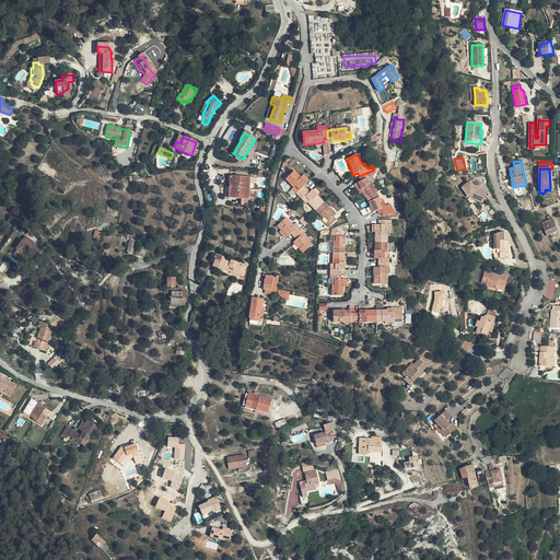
[(366,198),(376,193),(372,182),(370,183),(366,178),(376,174),(374,170),(359,176),(361,181),(358,183),(361,189),(361,188),(366,198)]
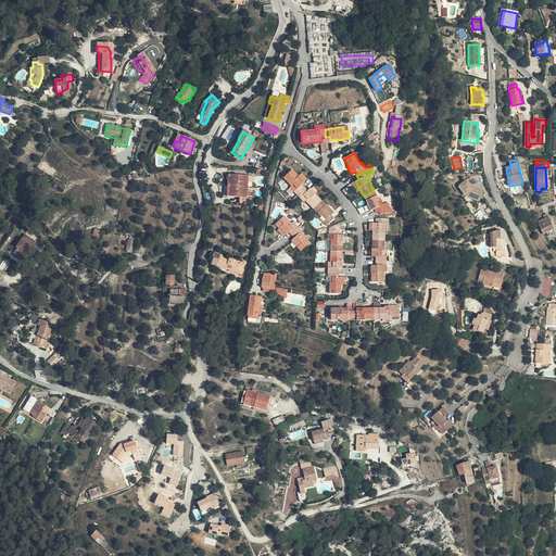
[(293,192),(297,196),(304,188),(301,185),(304,182),(300,177),(299,178),(292,171),(285,178),(292,187),(293,186),(295,188),(297,189),(293,192)]
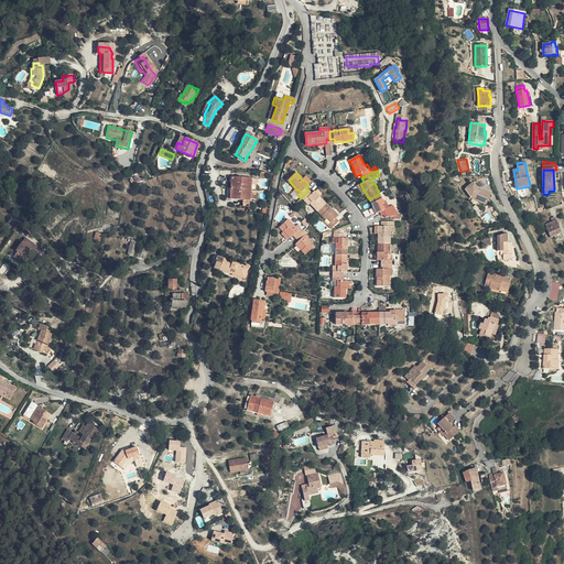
[(250,199),(256,201),(256,195),(251,195),(252,180),(252,179),(231,177),(230,199),(243,201),(250,201),(250,199)]
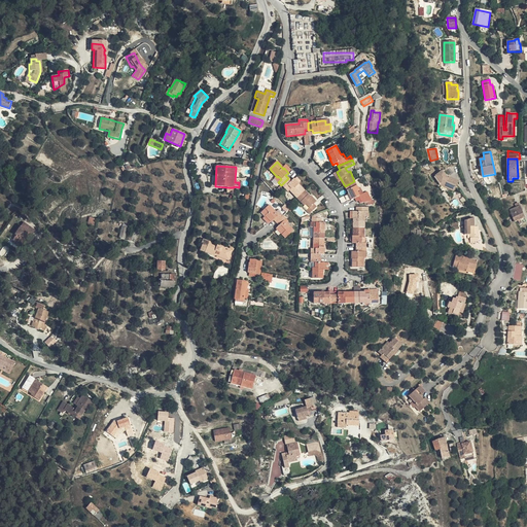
[(343,186),(345,186),(340,177),(340,178),(337,172),(334,174),(338,183),(341,182),(343,186)]
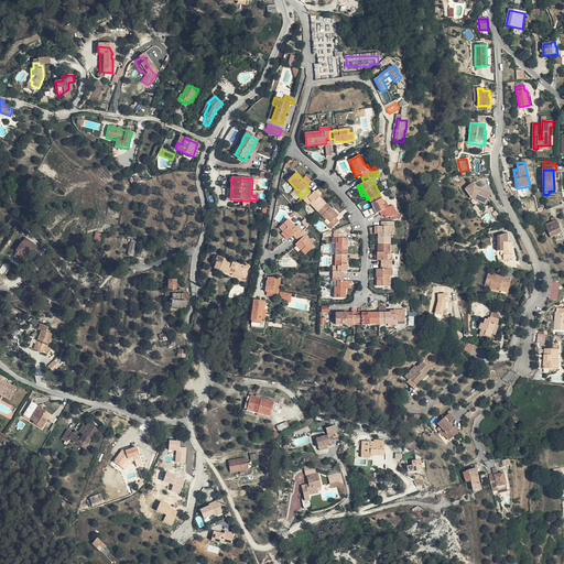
[(489,203),(490,203),(492,195),(483,190),(481,191),(475,184),(474,185),(479,197),(481,201),(489,203)]
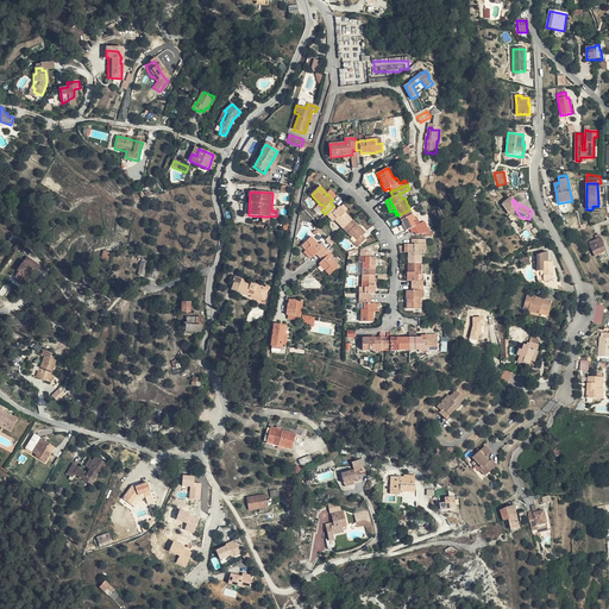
[(518,213),(512,200),(504,206),(513,214),(520,217),(518,213)]
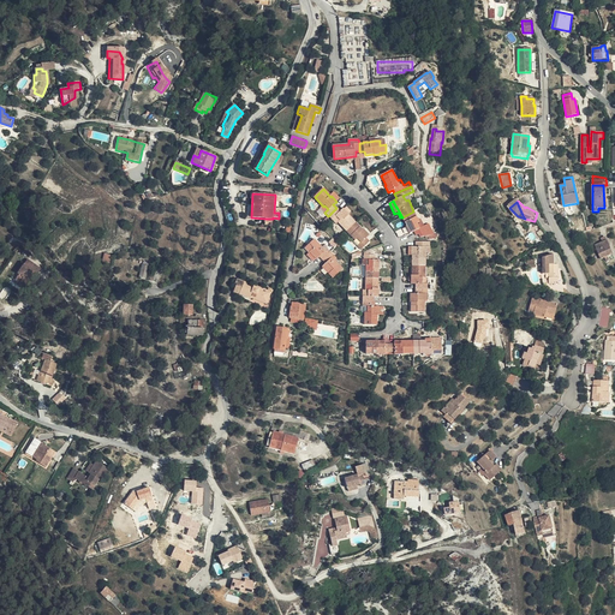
[(346,231),(356,222),(348,215),(348,214),(344,209),(340,212),(336,208),(328,216),(336,225),(339,224),(346,231)]
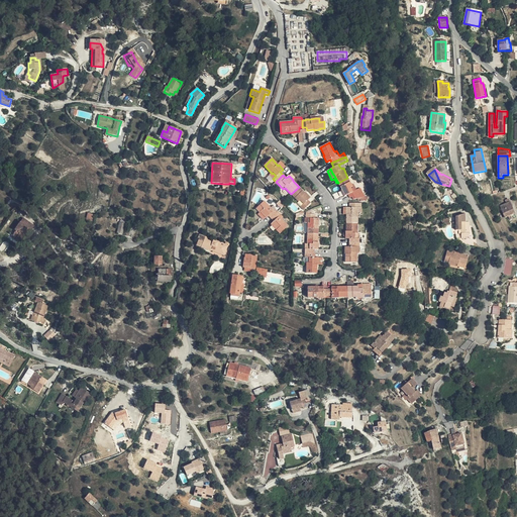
[(351,185),(347,178),(338,183),(341,190),(340,190),(343,196),(347,195),(350,199),(356,195),(358,194),(353,184),(351,185)]
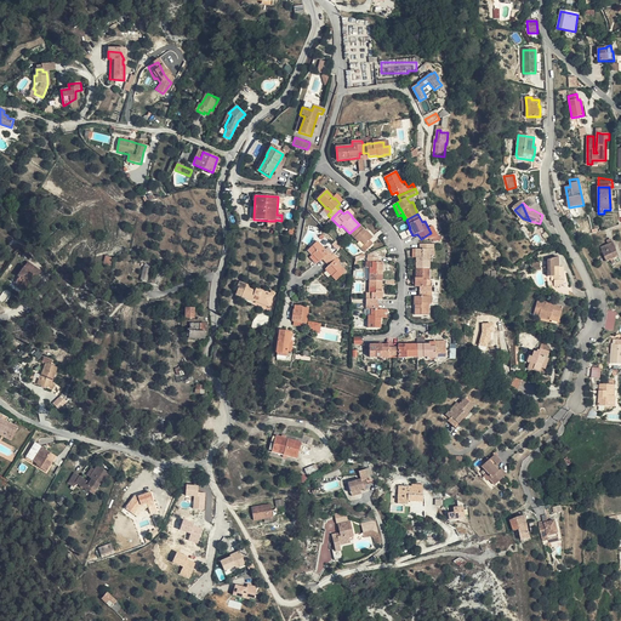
[(366,232),(359,224),(349,233),(359,243),(360,241),(364,245),(362,249),(365,252),(372,244),(369,240),(372,238),(366,232)]
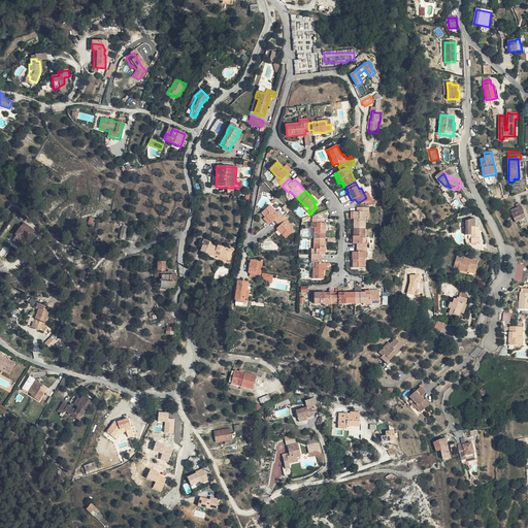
[(521,204),(517,206),(518,208),(512,210),(517,222),(520,221),(521,224),(523,223),(522,220),(526,218),(521,204)]
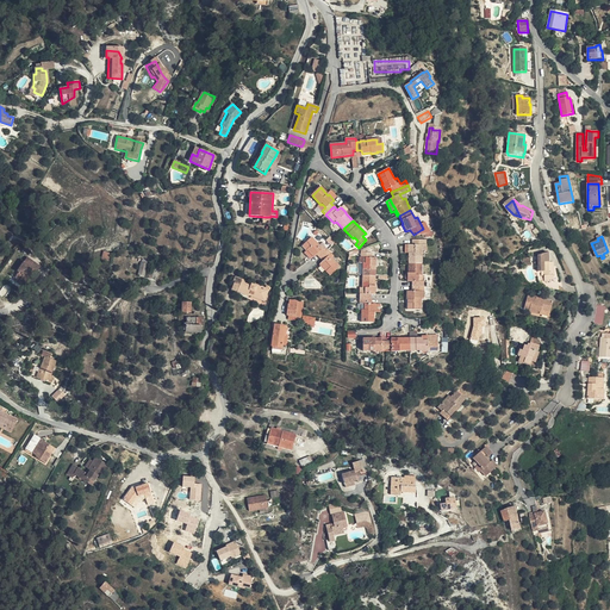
[(317,255),(319,257),(328,250),(325,247),(323,249),(319,246),(312,237),(303,247),(306,251),(307,250),(313,257),(317,255)]
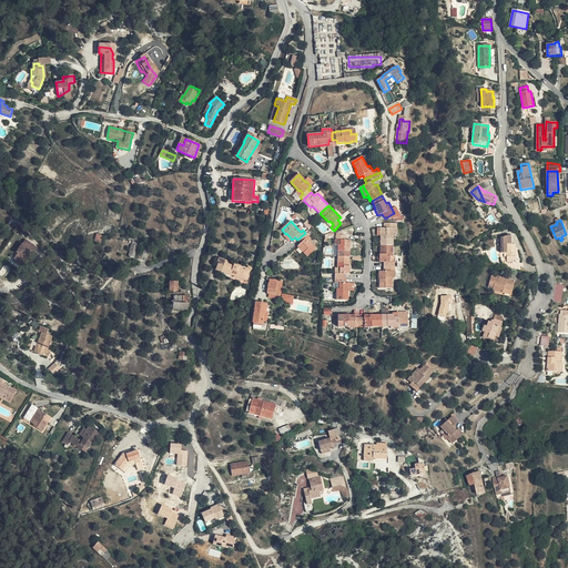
[(395,224),(385,223),(385,229),(381,227),(379,235),(381,236),(381,245),(394,245),(394,234),(397,234),(397,229),(395,229),(395,224)]
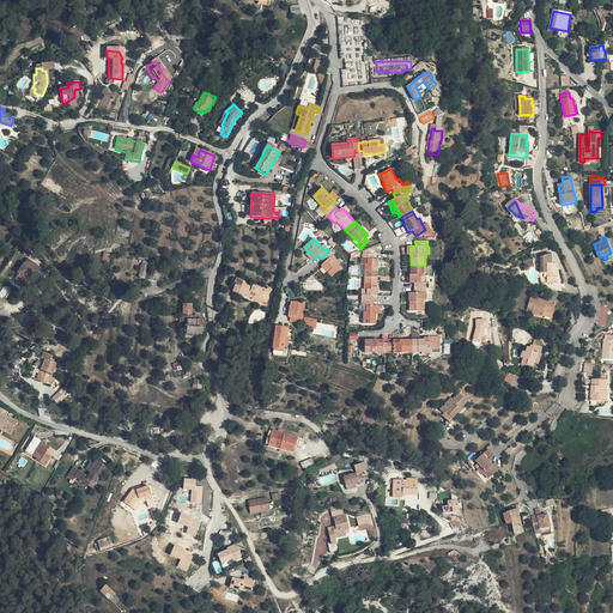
[(325,262),(322,265),(328,272),(328,273),(332,278),(341,268),(333,260),(331,258),(333,255),(329,252),(321,259),(325,262)]
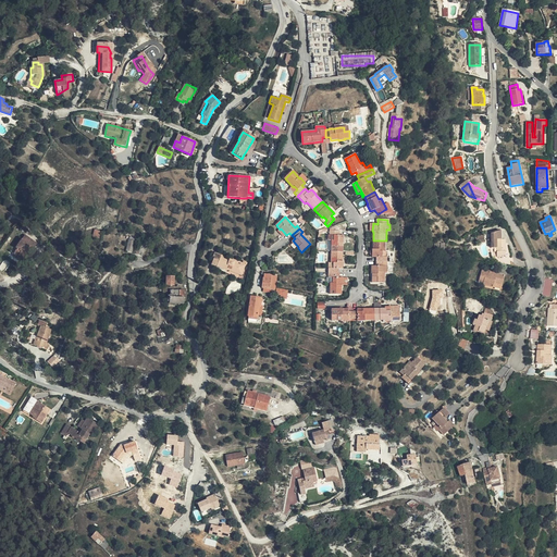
[(331,250),(331,251),(332,251),(343,252),(343,243),(344,243),(344,236),(339,235),(339,232),(330,231),(330,235),(329,235),(329,240),(331,240),(331,250)]
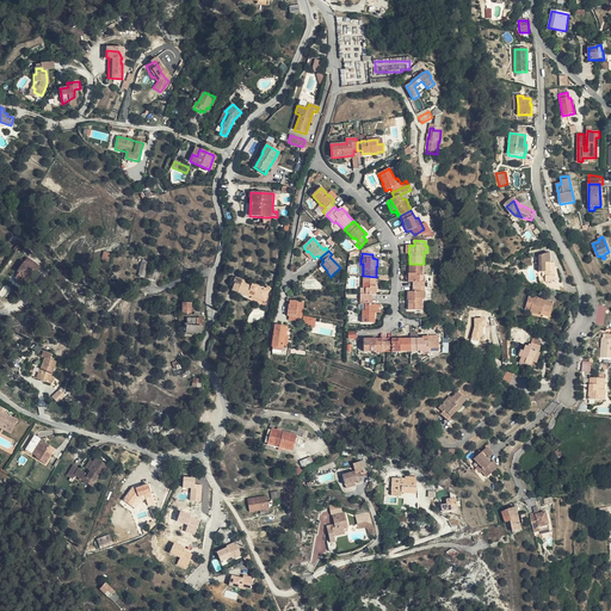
[(550,253),(538,255),(539,272),(545,272),(545,282),(550,282),(550,281),(555,281),(554,263),(550,263),(550,253)]
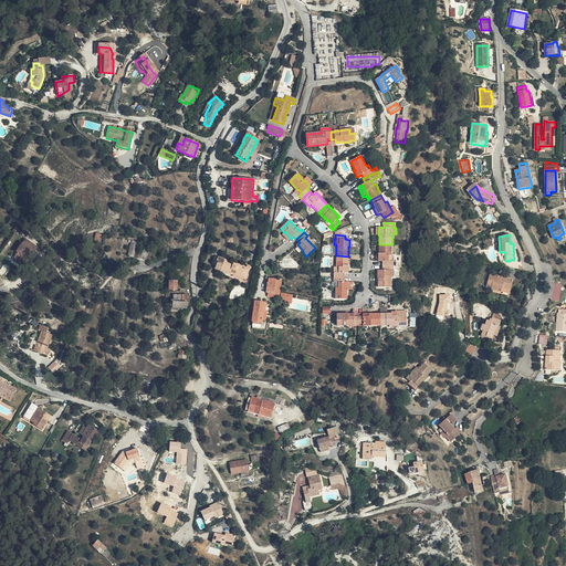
[(25,258),(30,250),(22,244),(18,252),(19,253),(22,255),(17,262),(24,268),(29,260),(25,258)]
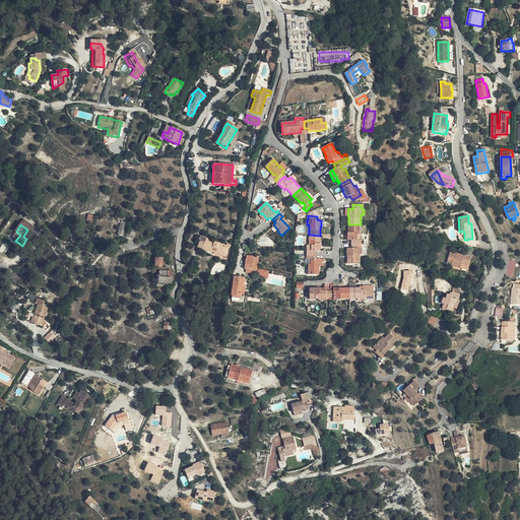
[(360,240),(361,224),(348,224),(348,233),(347,233),(347,234),(347,239),(347,240),(351,241),(351,245),(361,245),(362,240),(360,240)]
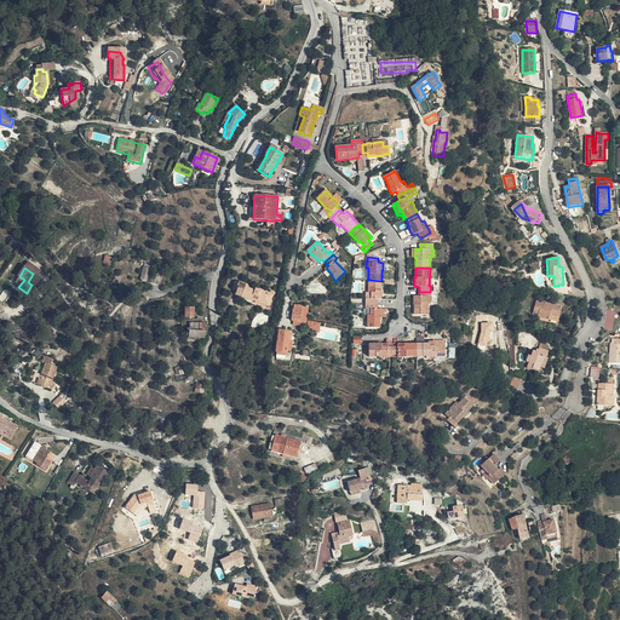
[(41,280),(33,274),(28,282),(32,285),(33,283),(38,287),(41,280)]
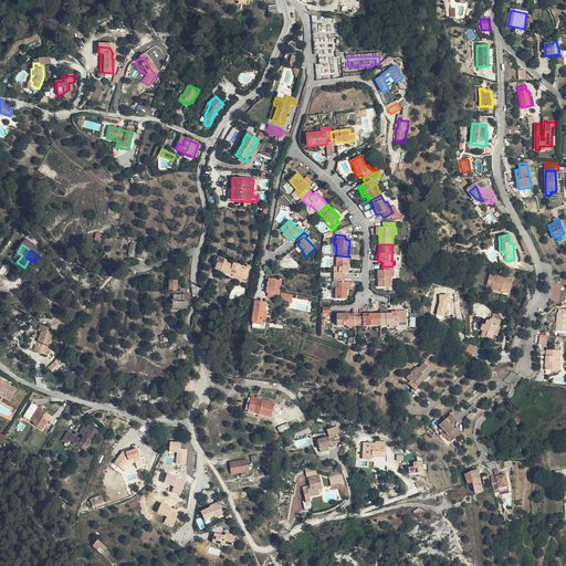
[(334,273),(334,278),(344,278),(344,273),(348,273),(348,265),(348,257),(337,255),(337,268),(338,268),(338,273),(334,273)]
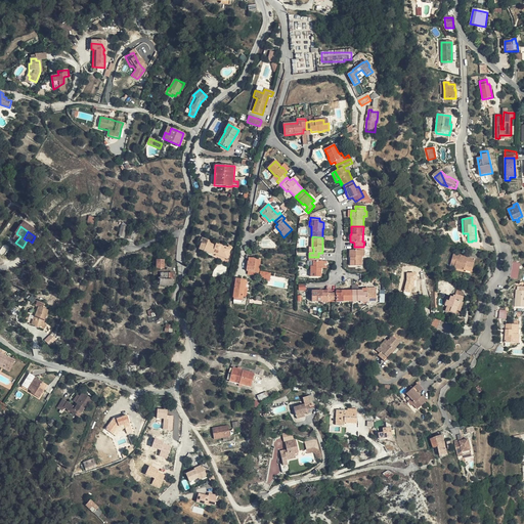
[(220,247),(216,245),(215,247),(207,243),(208,242),(202,238),(200,244),(201,244),(200,249),(214,255),(215,253),(225,257),(227,253),(229,254),(232,248),(229,247),(228,248),(221,245),(220,247)]
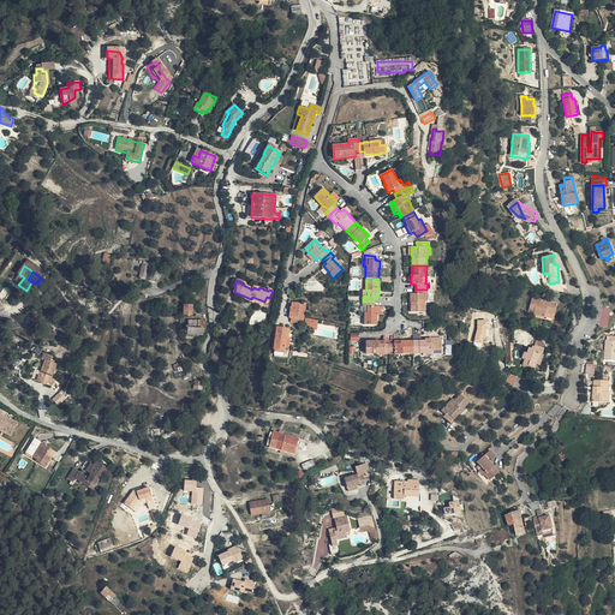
[(33,281),(31,282),(27,291),(31,293),(37,285),(33,281)]
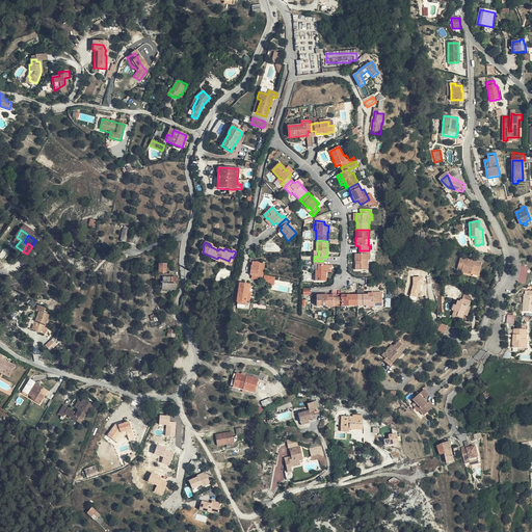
[(360,255),(354,254),(354,262),(355,262),(355,270),(368,270),(368,260),(366,260),(366,255),(369,255),(369,250),(360,250),(360,255)]
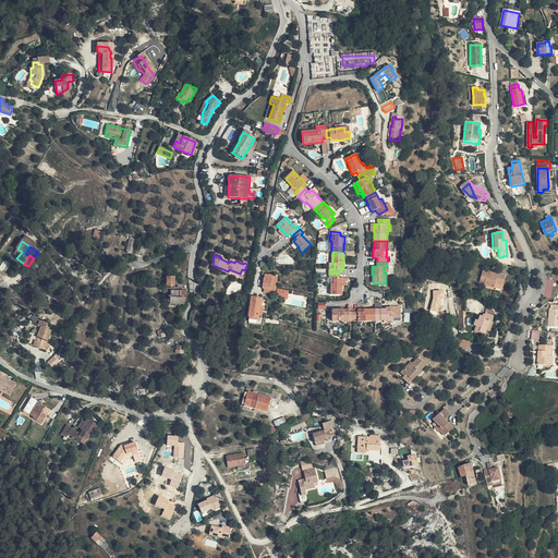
[(506,277),(483,270),(480,282),(484,283),(484,284),(502,290),(506,277)]
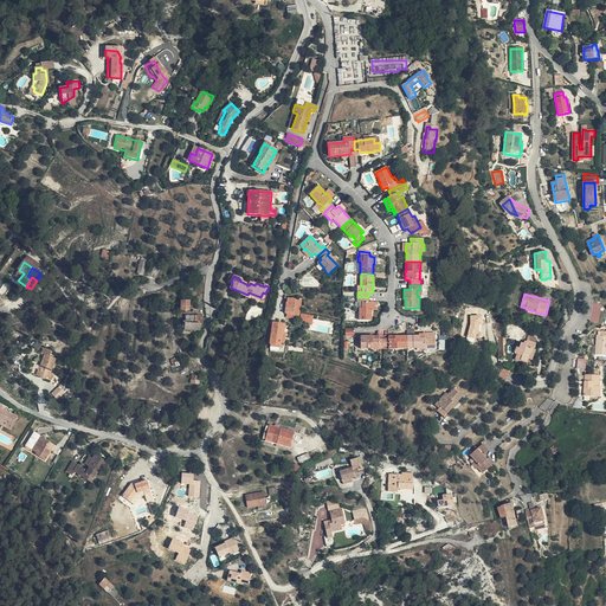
[(368,297),(358,297),(358,302),(362,303),(362,308),(360,308),(360,320),(372,321),(372,310),(373,310),(373,303),(368,302),(368,297)]
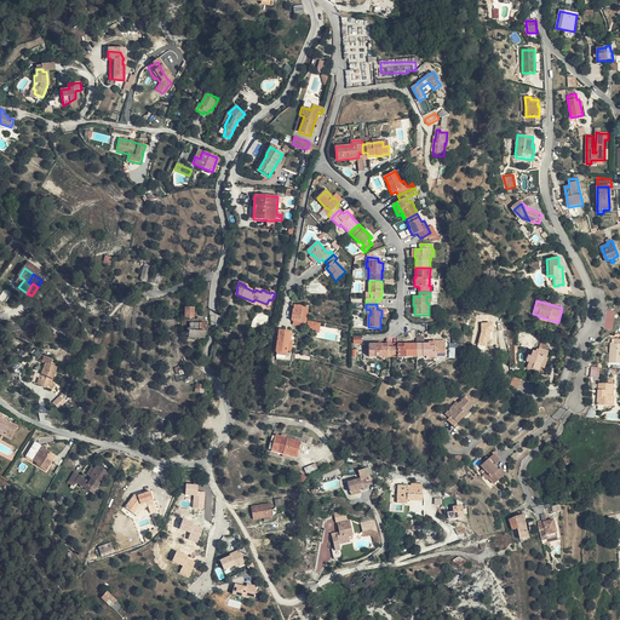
[(293,321),(306,322),(308,308),(296,306),(296,310),(292,310),(291,321),(293,321)]
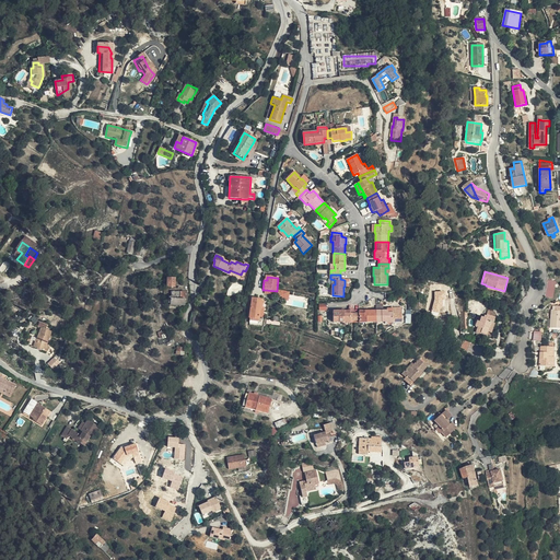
[(181,300),(181,292),(171,292),(171,306),(185,306),(185,300),(181,300)]
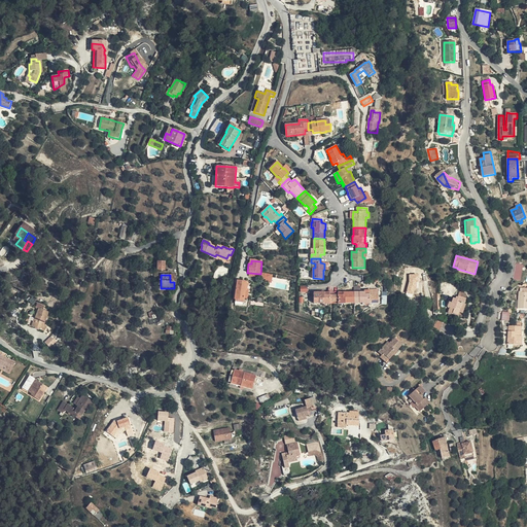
[(433,312),(437,312),(436,280),(427,280),(428,286),(432,302),(433,312)]
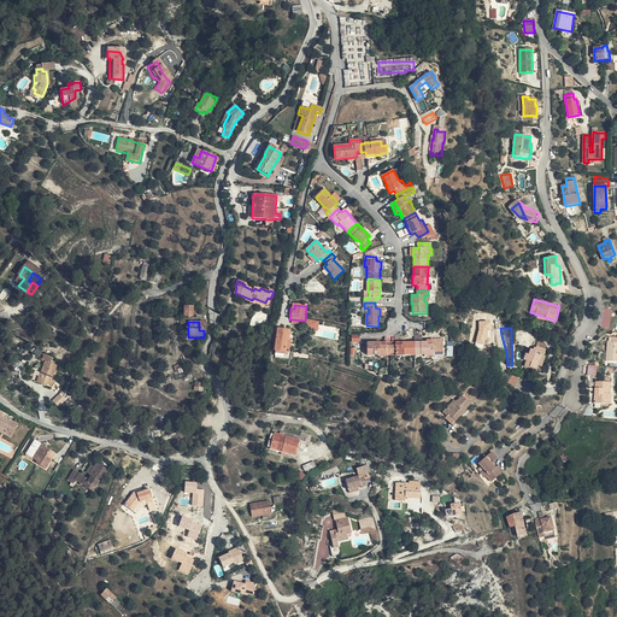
[(286,352),(286,351),(287,339),(288,330),(278,329),(275,351),(276,351),(285,352),(286,352)]
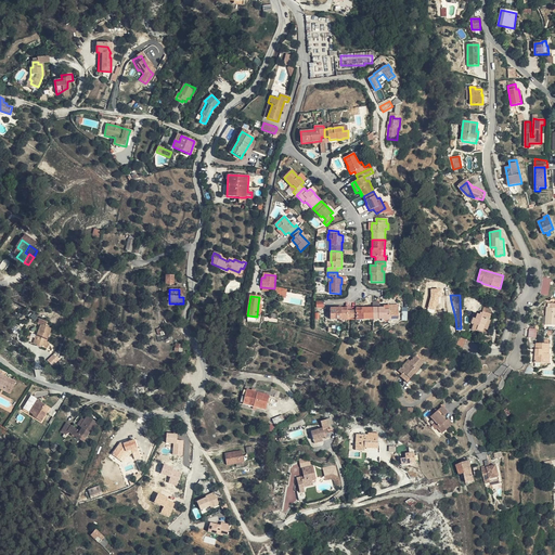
[(351,310),(351,319),(356,319),(356,320),(372,320),(373,308),(361,308),(361,310),(351,310)]
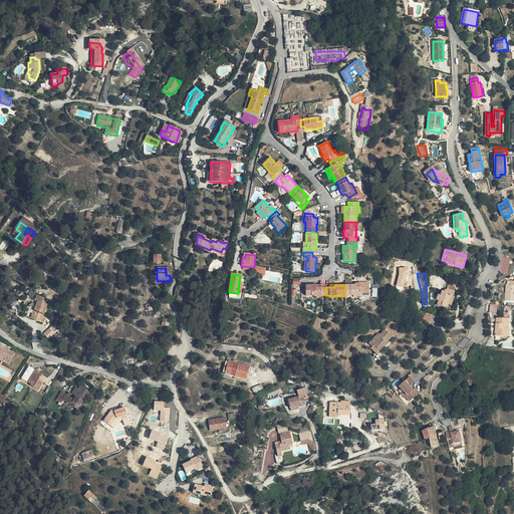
[(345,285),(344,296),(353,296),(353,297),(360,297),(360,296),(368,296),(368,288),(360,288),(360,287),(355,287),(355,285),(345,285)]
